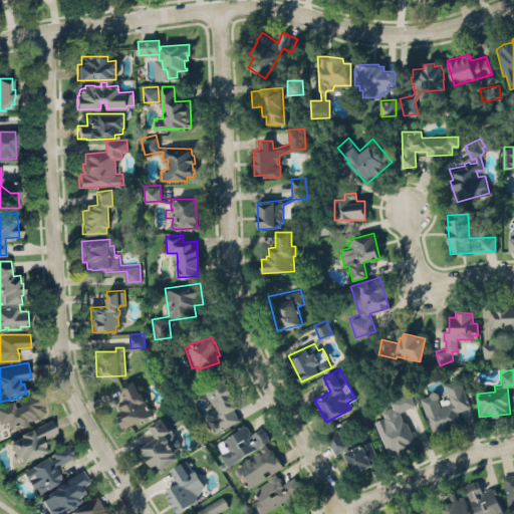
[(242,419),(222,375),(203,384),(212,406),(204,410),(214,432),(242,419)]
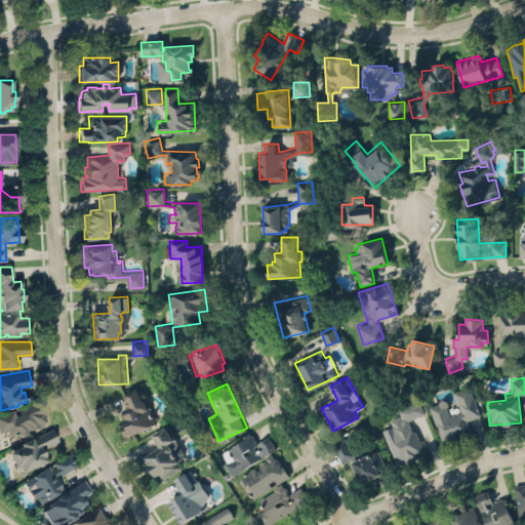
[(430,405),(442,442),(472,433),(467,418),(479,414),(470,386),(454,391),(460,411),(450,414),(445,399),(430,405)]
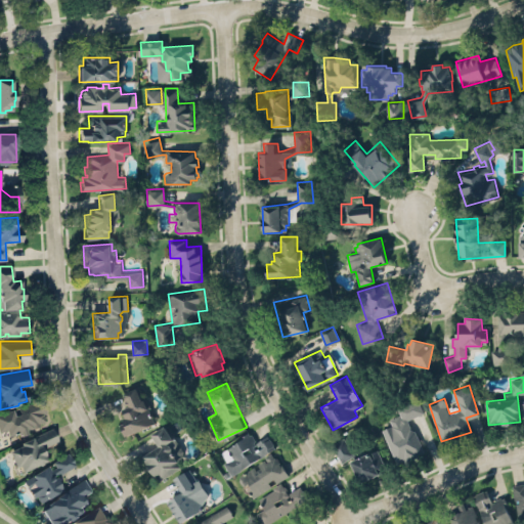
[(155,423),(125,437),(120,426),(127,422),(124,415),(131,410),(123,394),(136,387),(142,400),(143,399),(155,423)]
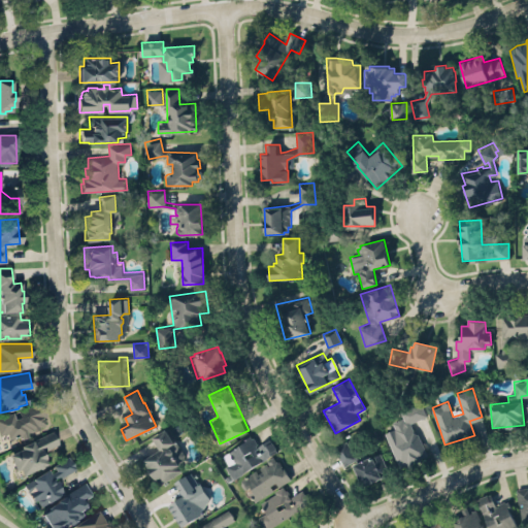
[(427,456),(413,421),(426,416),(420,401),(399,409),(403,417),(392,422),(395,428),(385,432),(400,468),(427,456)]
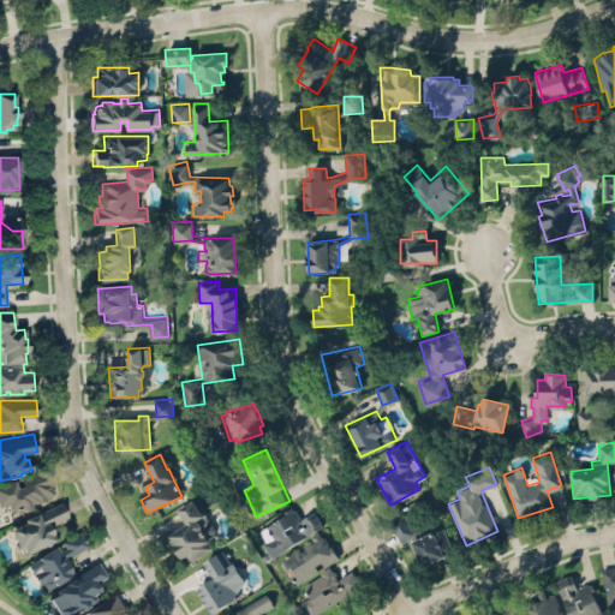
[(0,505),(6,503),(7,511),(55,497),(47,470),(17,478),(17,479),(0,484),(0,505)]
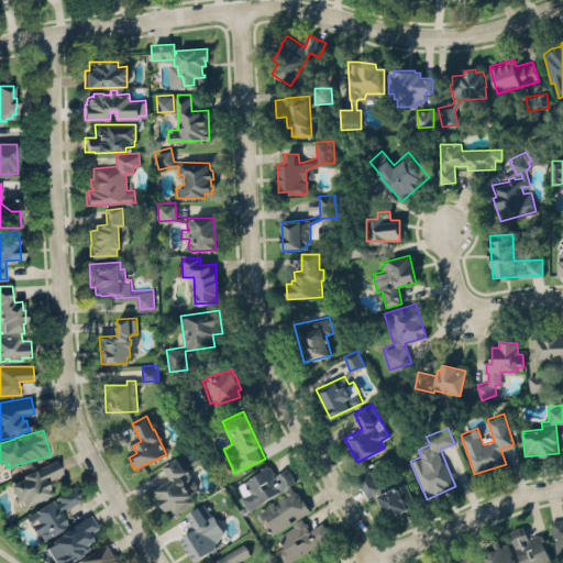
[(23,509),(20,501),(15,504),(6,485),(20,477),(19,476),(56,457),(64,473),(45,482),(48,489),(47,490),(50,495),(45,497),(45,499),(42,501),(41,500),(23,509)]
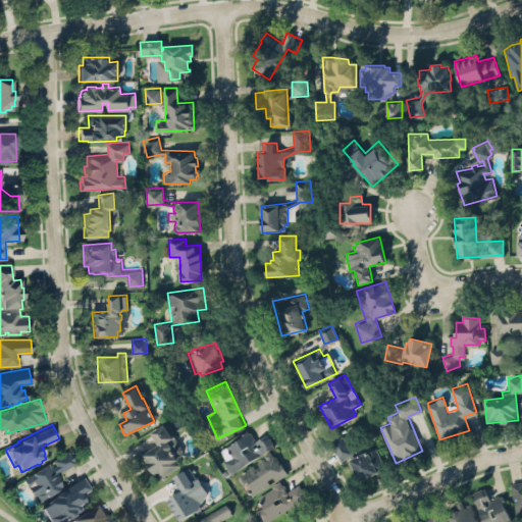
[(157,444),(150,433),(163,424),(171,435),(173,434),(185,452),(175,457),(179,464),(158,477),(156,473),(154,474),(150,470),(148,465),(141,454),(157,444)]
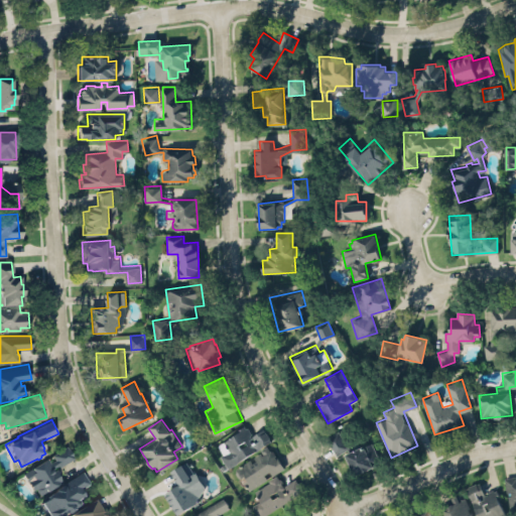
[(251,434),(247,426),(216,443),(228,466),(272,441),(264,427),(251,434)]
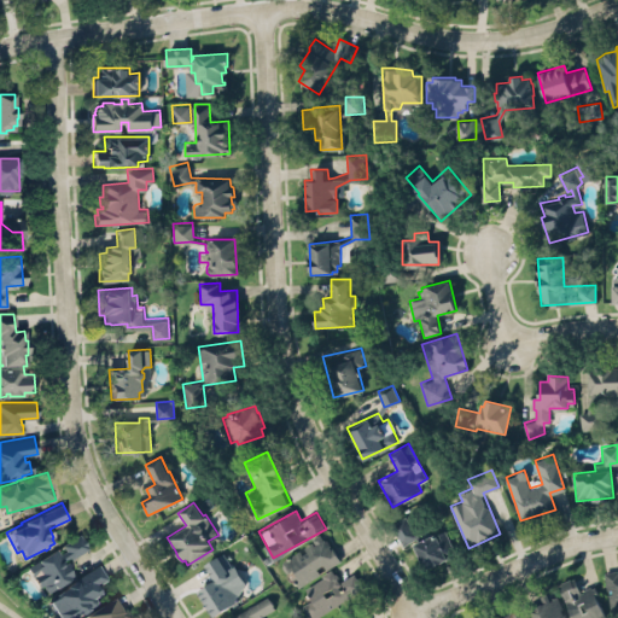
[(418,535),(406,514),(390,524),(402,544),(418,535)]
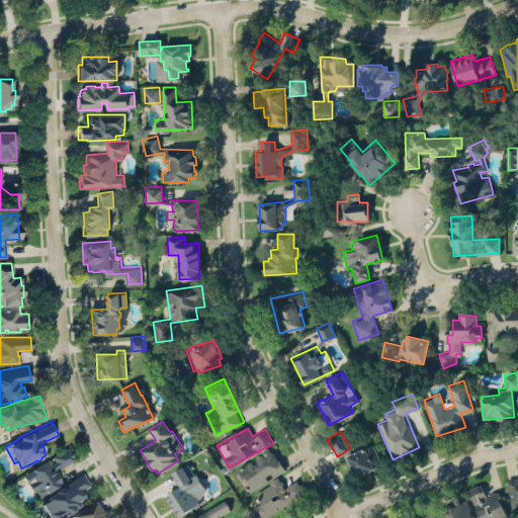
[(355,476),(382,464),(373,443),(346,454),(355,476)]
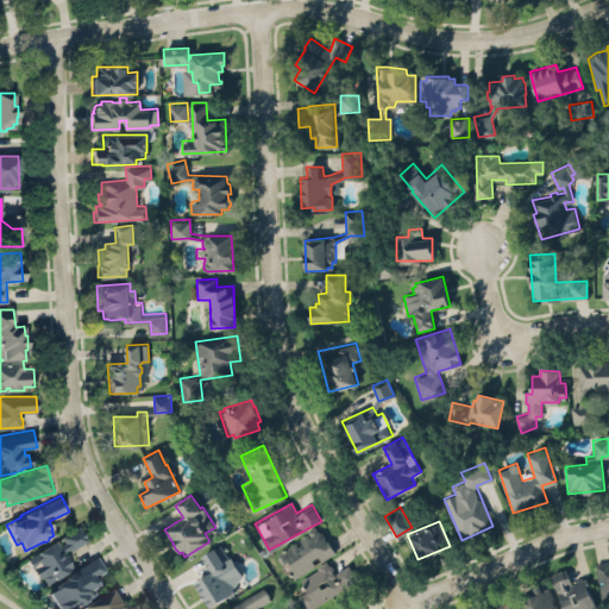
[(79,525),(87,540),(70,551),(68,548),(63,552),(74,570),(55,581),(52,578),(45,582),(41,576),(38,578),(26,558),(55,540),(60,547),(66,544),(61,535),(79,525)]
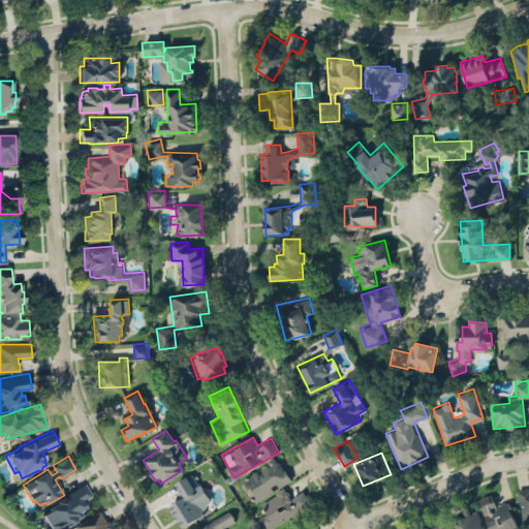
[(255,501),(291,479),(278,458),(243,479),(255,501)]
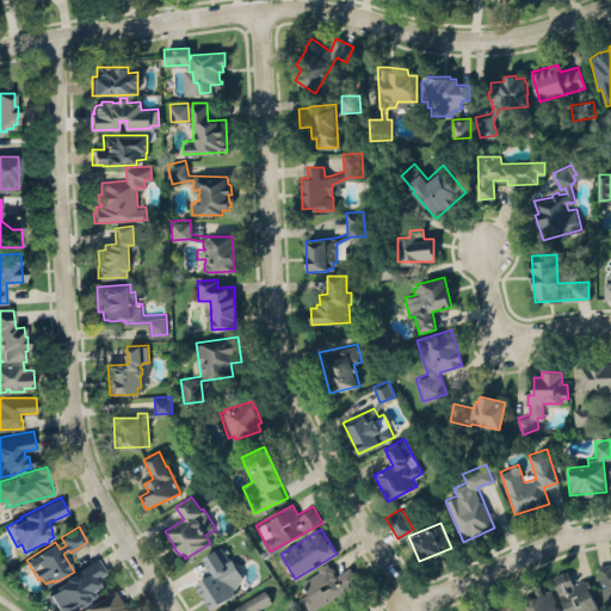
[(203,556),(213,573),(196,582),(210,609),(236,594),(232,586),(242,579),(222,545),(203,556)]
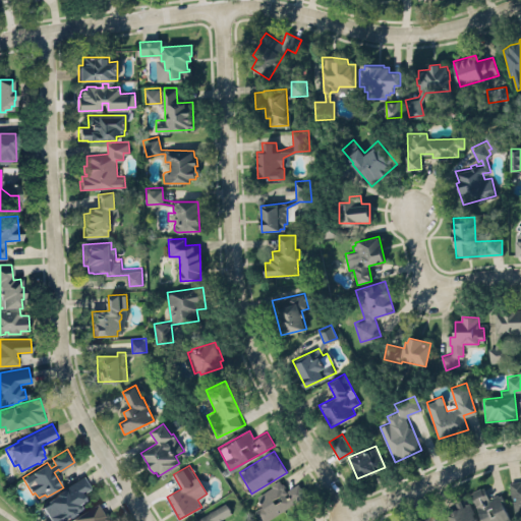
[(82,475),(90,487),(81,494),(85,500),(79,503),(81,507),(80,509),(75,513),(73,513),(73,516),(69,519),(66,519),(63,520),(49,520),(38,504),(82,475)]
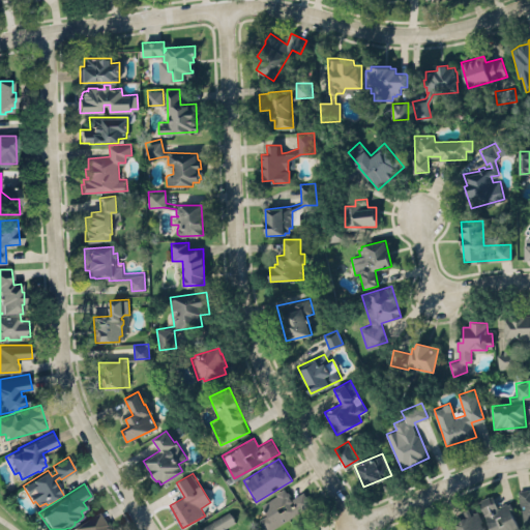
[(265,529),(267,529),(305,507),(300,498),(295,501),(287,487),(261,502),(268,513),(259,519),(265,529)]
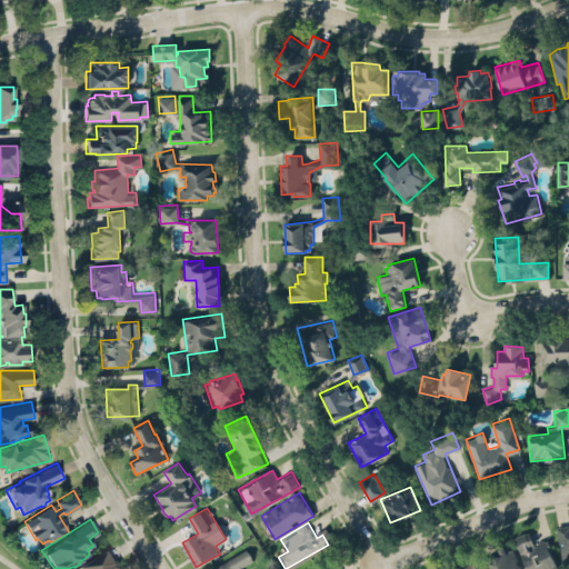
[(560,561),(568,560),(568,525),(558,526),(560,561)]
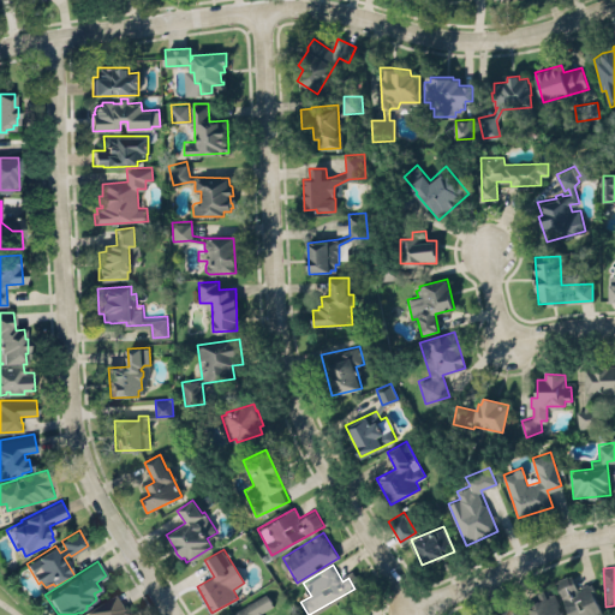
[(555,580),(569,614),(599,614),(603,614),(590,583),(578,587),(571,573),(555,580)]
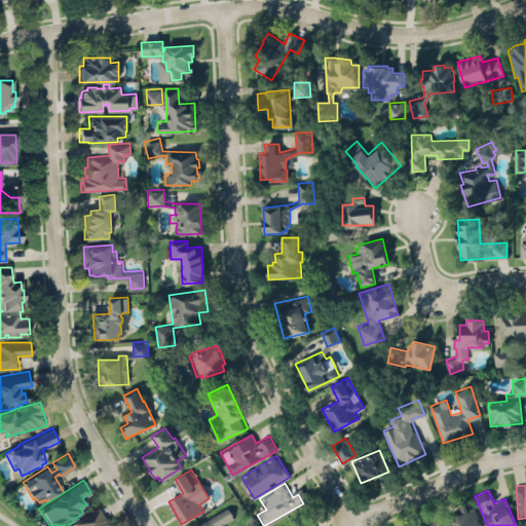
[(474,504),(484,525),(454,525),(451,519),(463,514),(460,506),(465,503),(467,509),(474,504)]
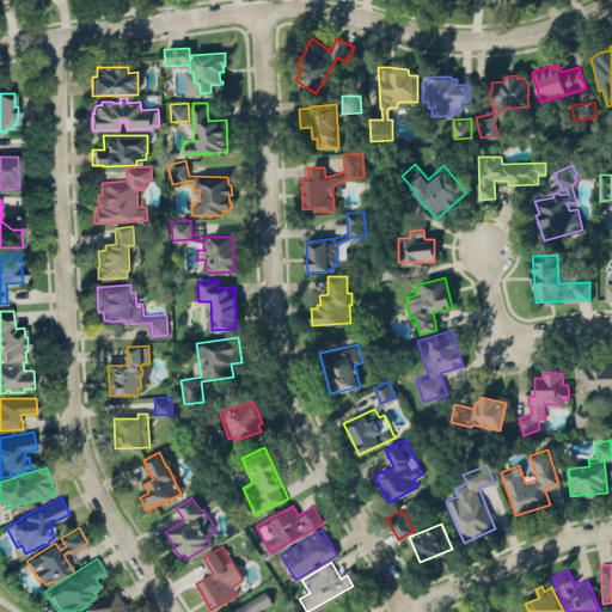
[(225,611),(257,611),(273,601),(265,589),(225,611)]
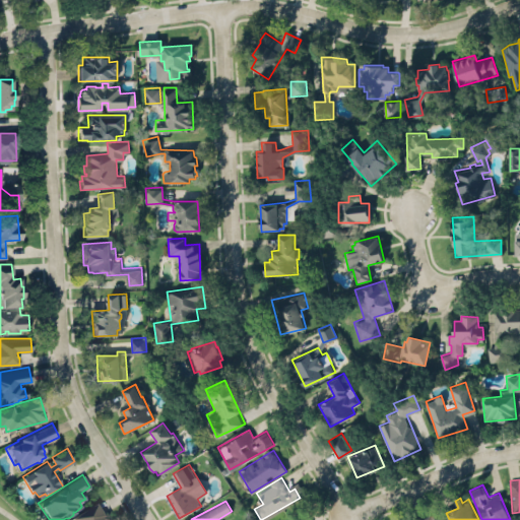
[(72,519),(71,518),(95,503),(102,513),(104,512),(109,518),(105,519),(72,519)]
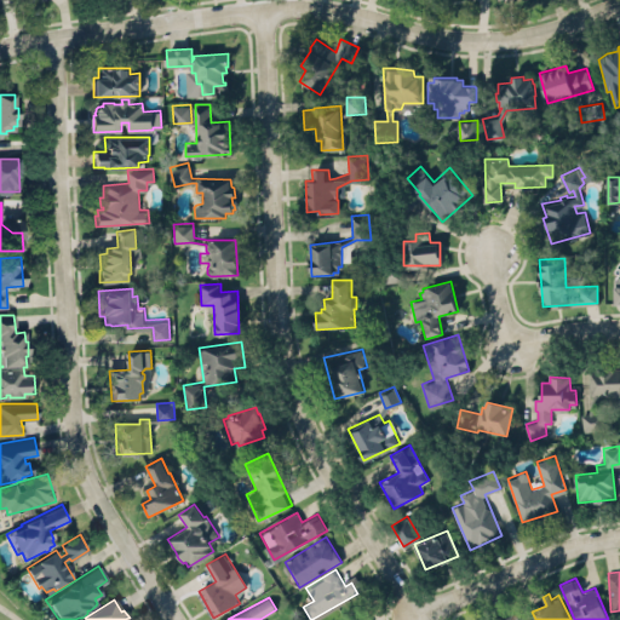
[(530,619),(528,609),(501,616),(501,619),(530,619)]
